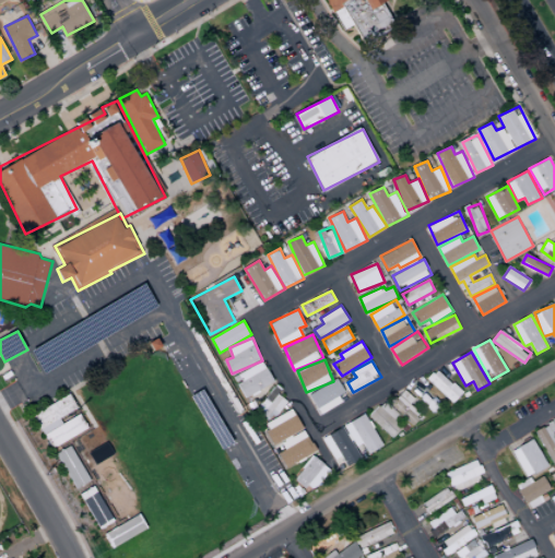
[(236,375),(240,383),(239,383),(246,398),(275,383),(264,361),(236,375)]
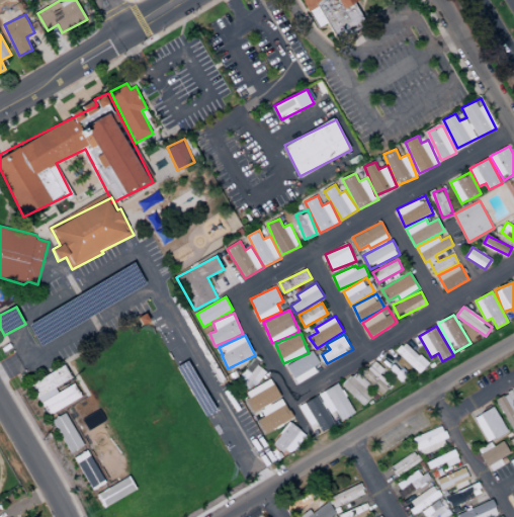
[(429,363),(406,341),(397,351),(420,373),(429,363)]
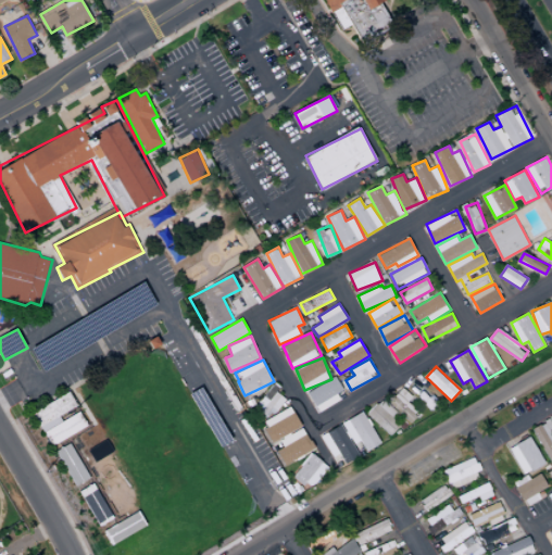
[(309,393),(321,413),(348,395),(335,376),(309,393)]
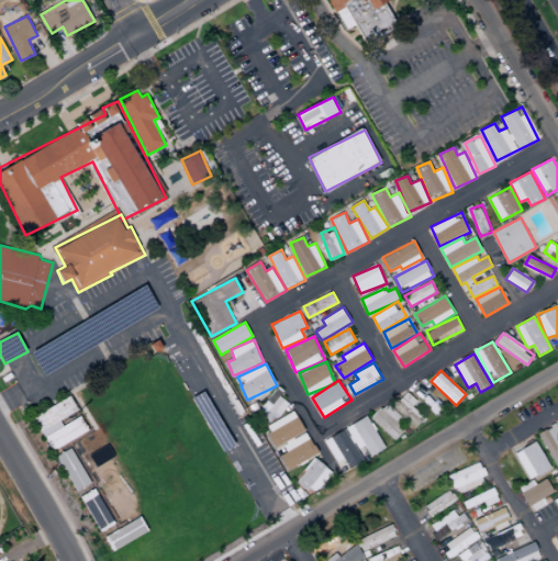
[(274,422),(290,401),(277,390),(259,411),(274,422)]
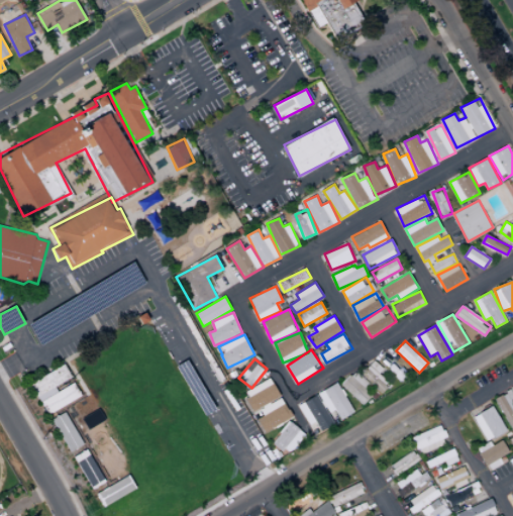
[(392,384),(380,373),(384,369),(374,359),(362,373),(384,393),(392,384)]
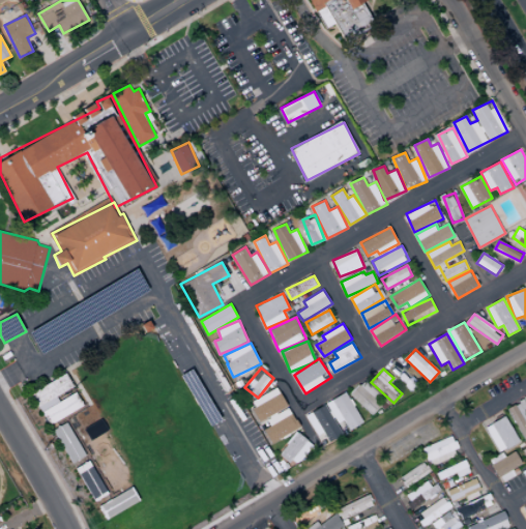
[(32,391),(49,424),(83,408),(74,390),(76,389),(67,374),(32,391)]
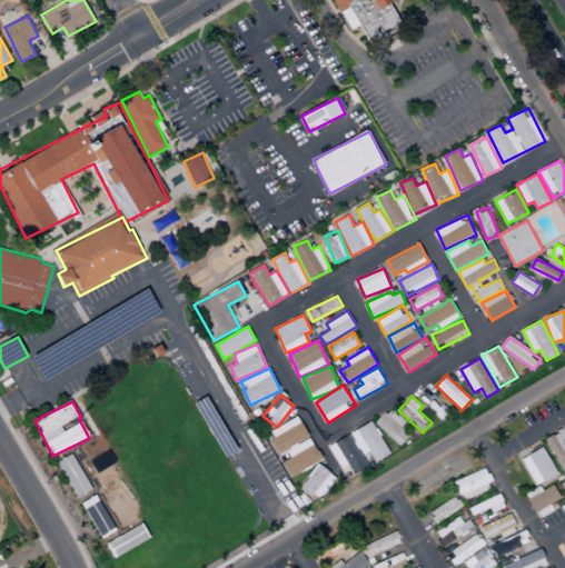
[(377,424),(400,446),(413,432),(389,410),(377,424)]
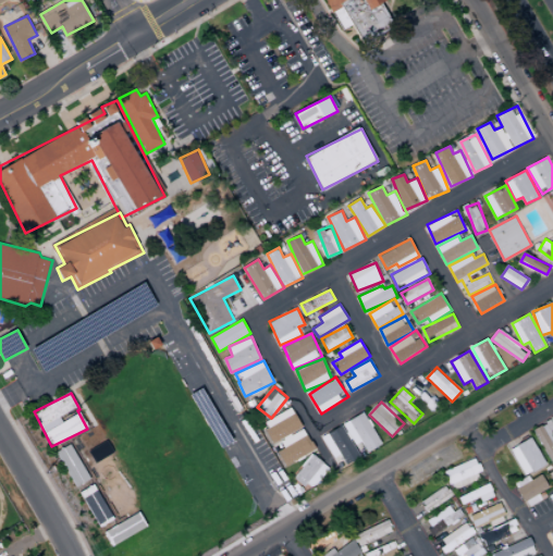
[(274,443),(304,427),(292,407),(263,422),(274,443)]
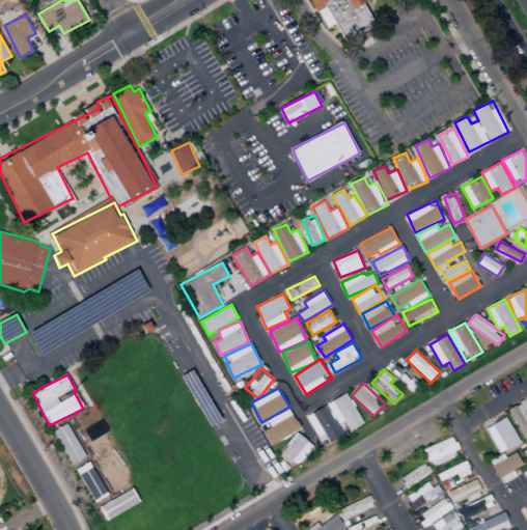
[(345,421),(350,430),(363,424),(349,393),(328,402),(338,424),(345,421)]
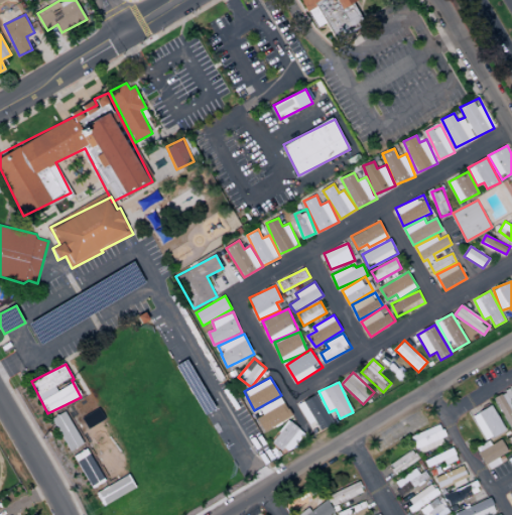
[(511,398),(507,390),(495,396),(511,427),(511,398)]
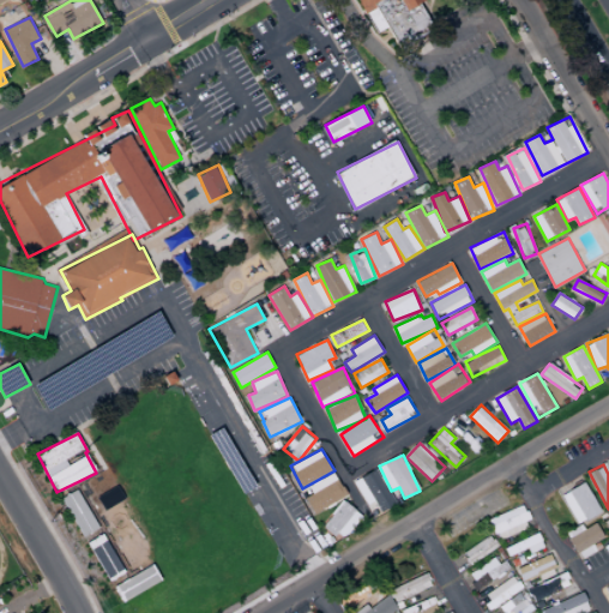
[(368,506),(377,502),(383,512),(396,505),(379,469),(356,480),(368,506)]
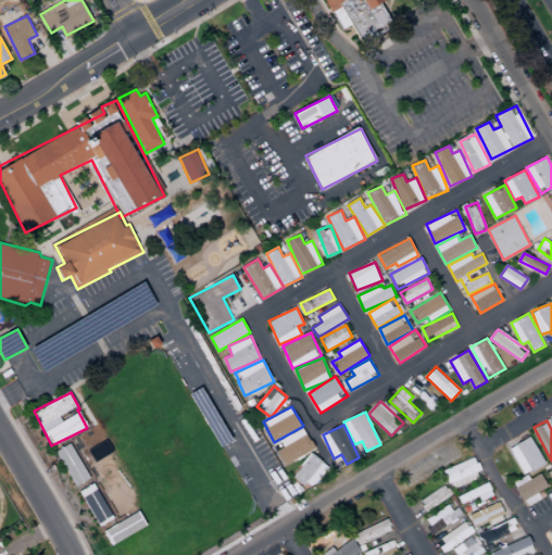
[(285,446),(277,451),(285,465),(315,449),(304,427),(280,440),(285,446)]
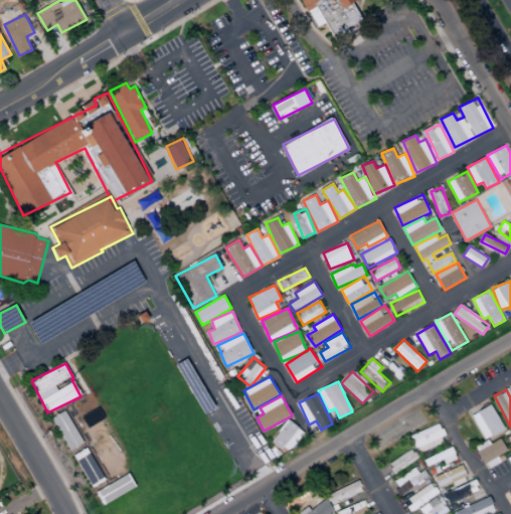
[(472,414),(485,440),(505,429),(492,404),(472,414)]
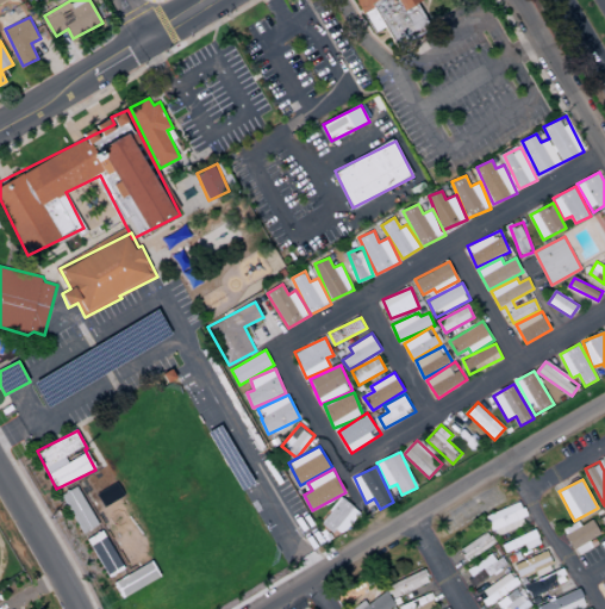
[(125,496),(118,483),(98,493),(106,507),(125,496)]
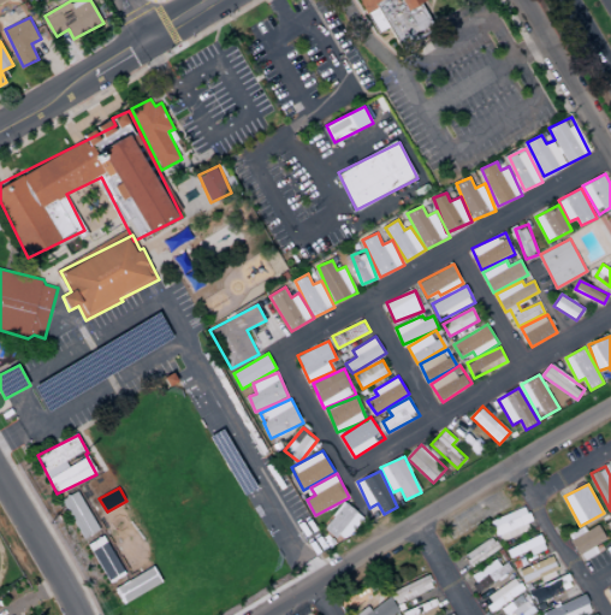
[(83,538),(99,532),(82,491),(65,497),(83,538)]
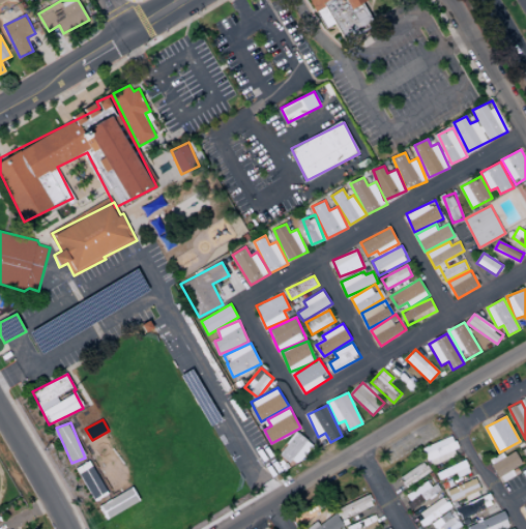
[(281,452),(296,466),(315,445),(298,432),(281,452)]
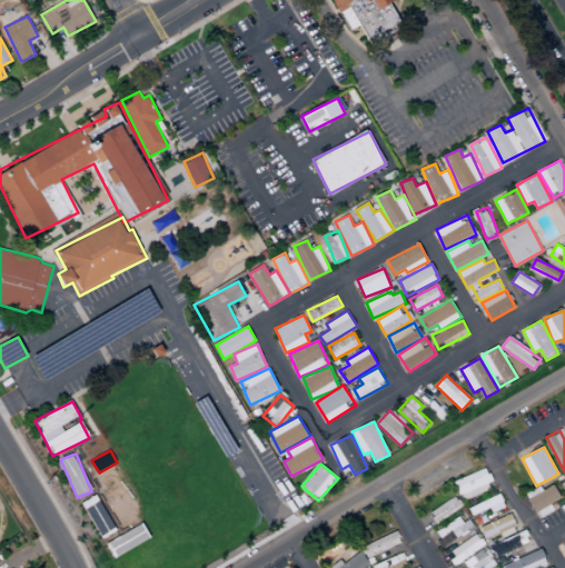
[(486,467),(455,480),(464,500),(495,487),(486,467)]
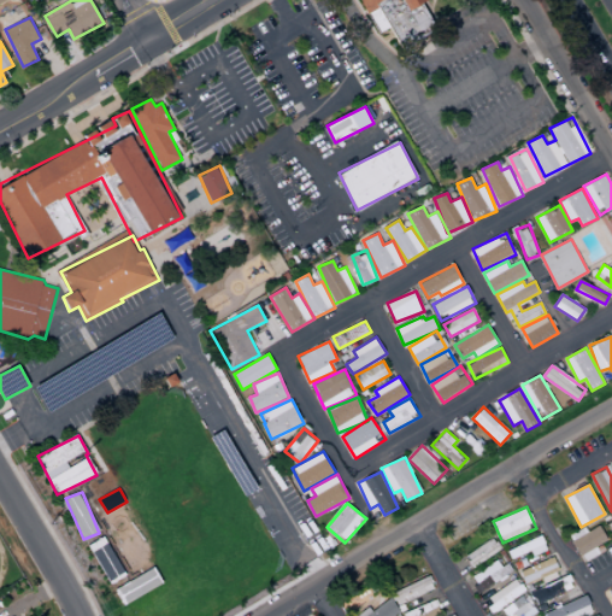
[(570,535),(584,562),(601,553),(596,546),(608,540),(600,526),(588,532),(586,527),(570,535)]
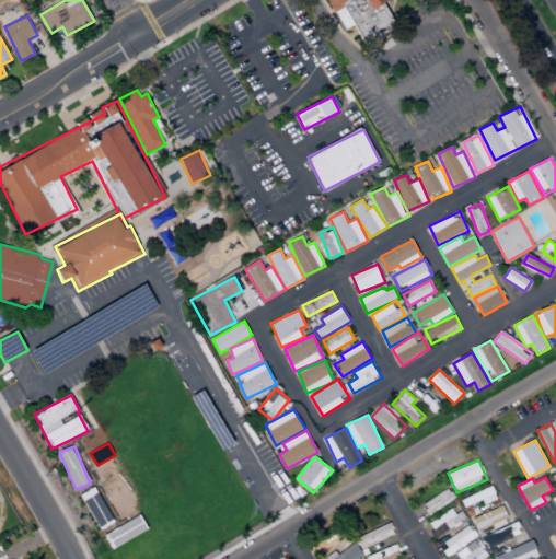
[(498,499),(493,486),(463,499),(466,507),(484,500),(486,504),(498,499)]
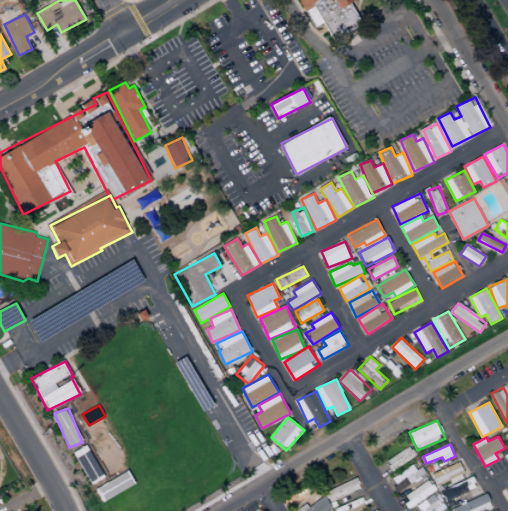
[(105,476),(87,445),(74,452),(92,483),(105,476)]
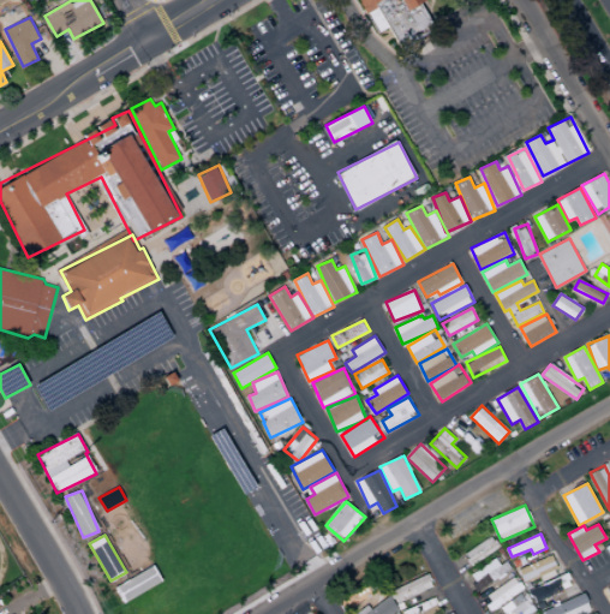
[(501,548),(494,536),(466,553),(473,565),(501,548)]
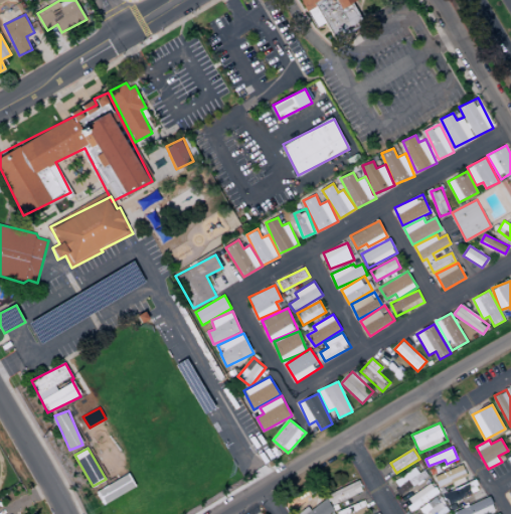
[(431,478),(423,466),(395,482),(401,494),(431,478)]
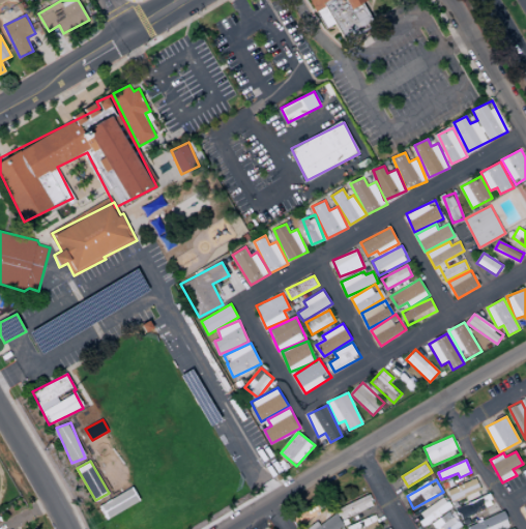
[(481,494),(477,479),(449,488),(454,502),(481,494)]
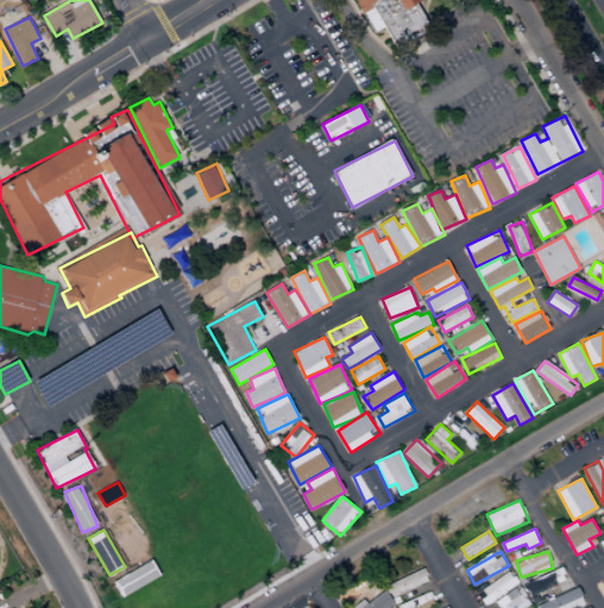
[(123,596),(162,576),(152,559),(114,581),(123,596)]
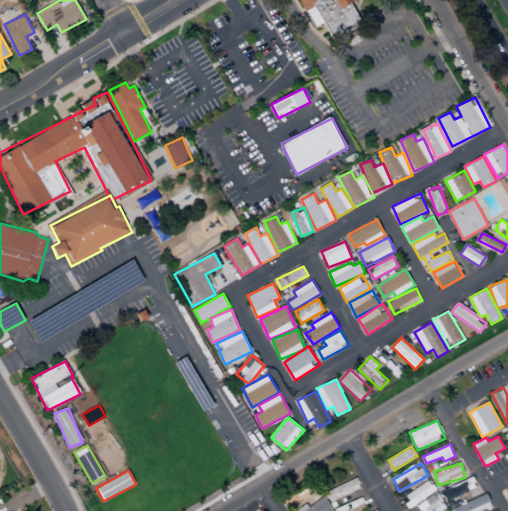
[(362,487),(357,477),(327,492),(332,502),(362,487)]
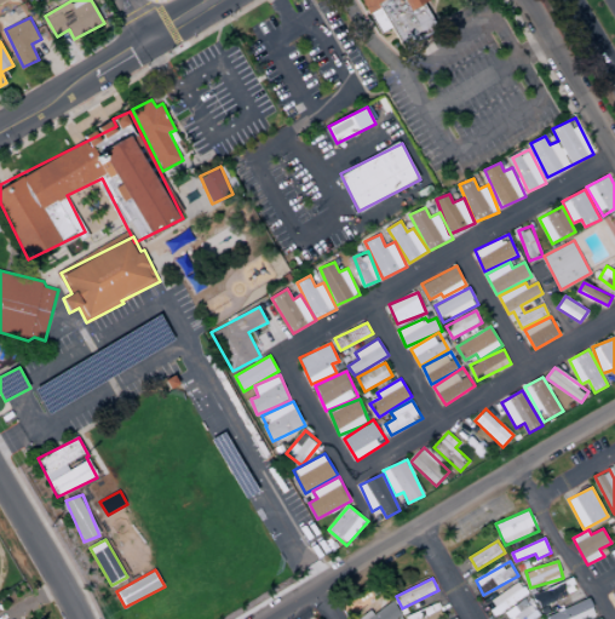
[(499,615),(529,594),(521,580),(490,602),(499,615)]
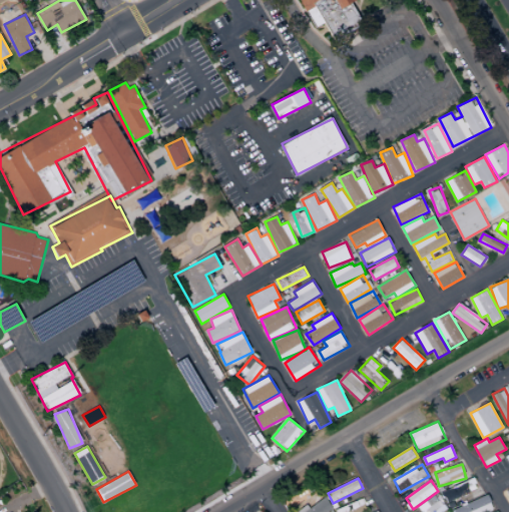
[(446,500),(479,491),(476,480),(443,489),(446,500)]
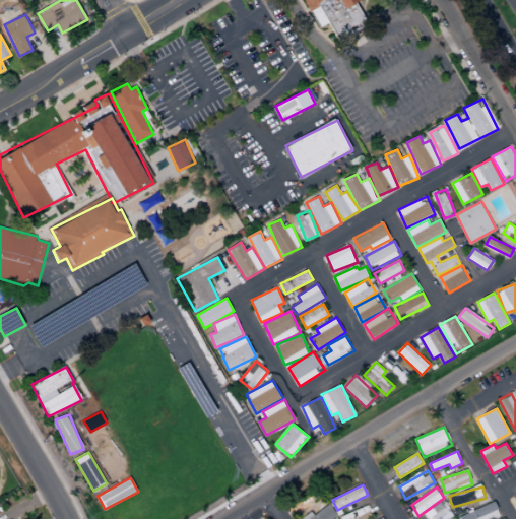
[(429,518),(450,518),(454,517),(443,501),(425,513),(429,518)]
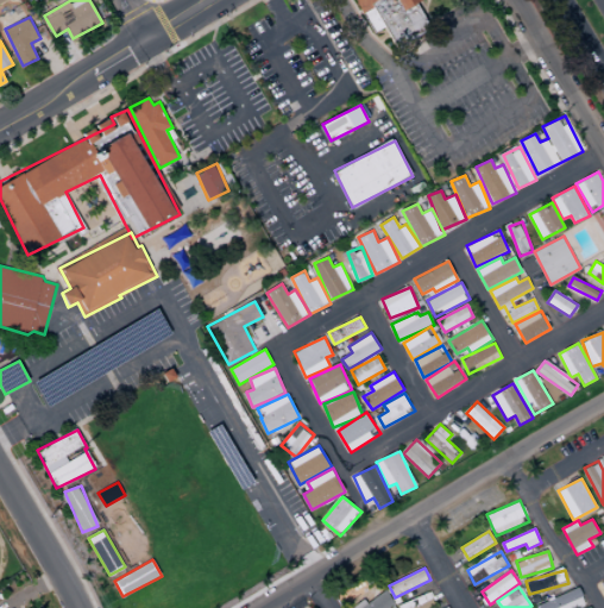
[(390,607),(397,603),(387,589),(370,603),(366,599),(353,607),(390,607)]
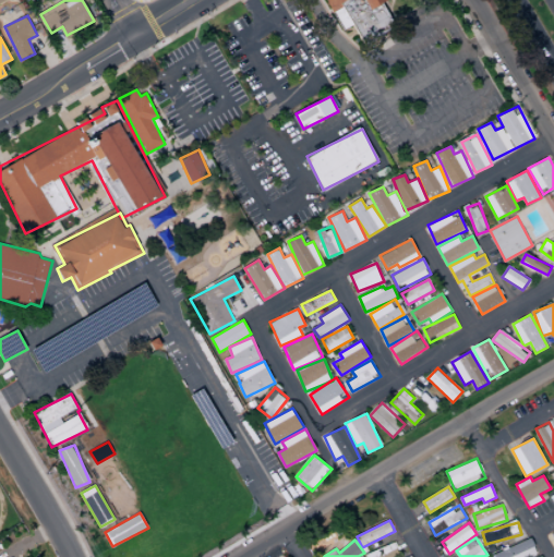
[(494,553),(495,556),(533,556),(539,555),(533,540),(494,553)]
